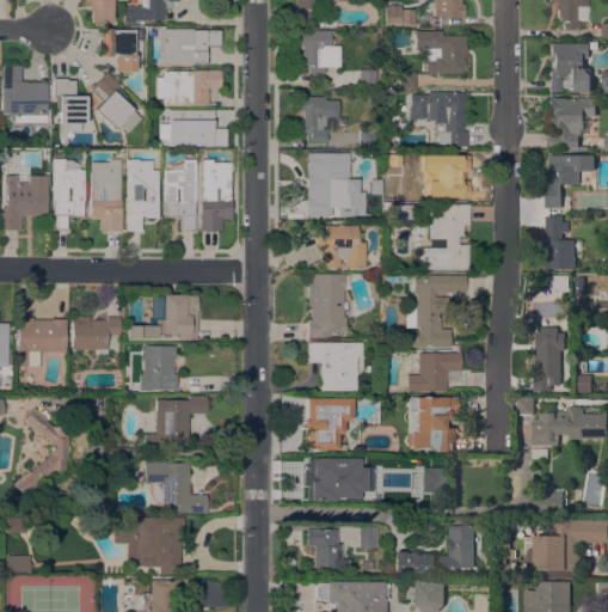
[(115,0),(115,23),(92,23),(92,12),(91,12),(91,2),(86,2),(86,0),(115,0)]
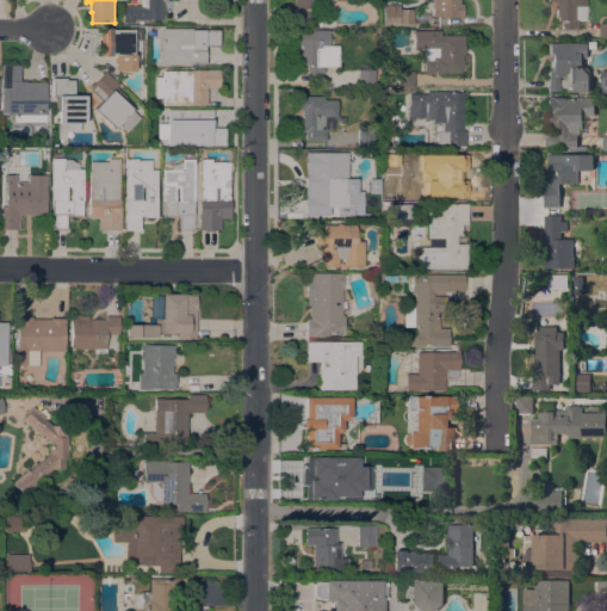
[(143,0),(165,0),(165,7),(166,7),(166,17),(165,17),(165,20),(135,20),(135,23),(125,23),(125,6),(143,6),(143,0)]
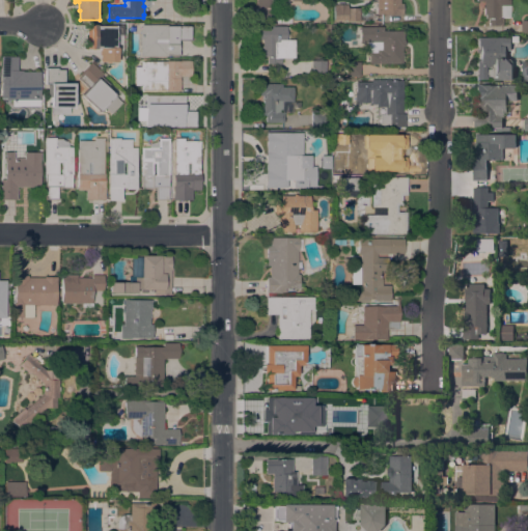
[(259,0),(302,0),(302,1),(294,1),(294,0),(279,0),(279,15),(293,15),(293,23),(278,23),(278,21),(259,21),(259,0)]
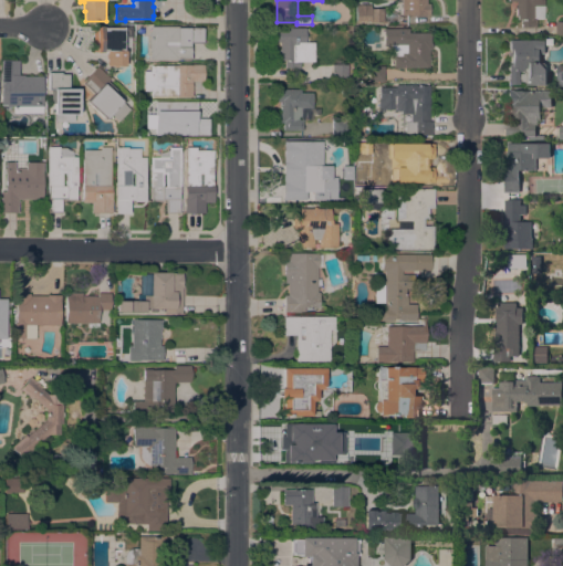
[(403,0),(429,0),(429,3),(431,3),(431,16),(403,16),(403,0)]
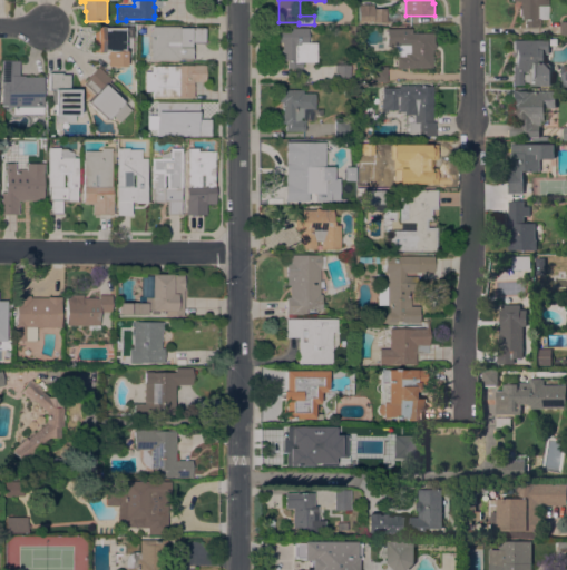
[(549,0),(549,20),(541,20),(541,27),(527,28),(527,20),(524,20),(524,16),(521,16),(521,1),(514,1),(514,0),(549,0)]
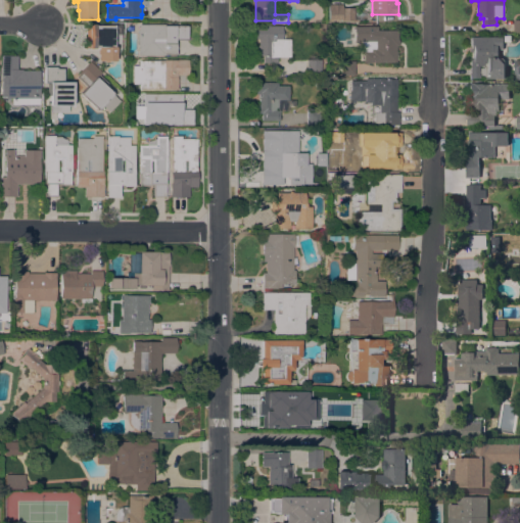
[(357,8),(357,20),(342,20),(342,18),(331,18),(331,3),(344,3),(344,7),(357,8)]
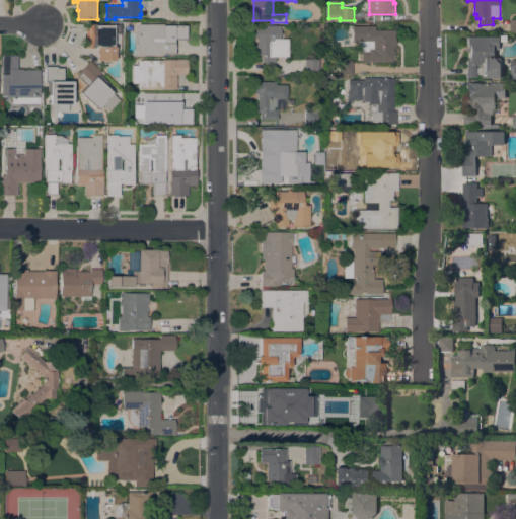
[(115,47),(117,47),(117,61),(98,61),(98,48),(94,48),(94,49),(91,49),(91,48),(87,48),(87,24),(115,25),(115,47)]
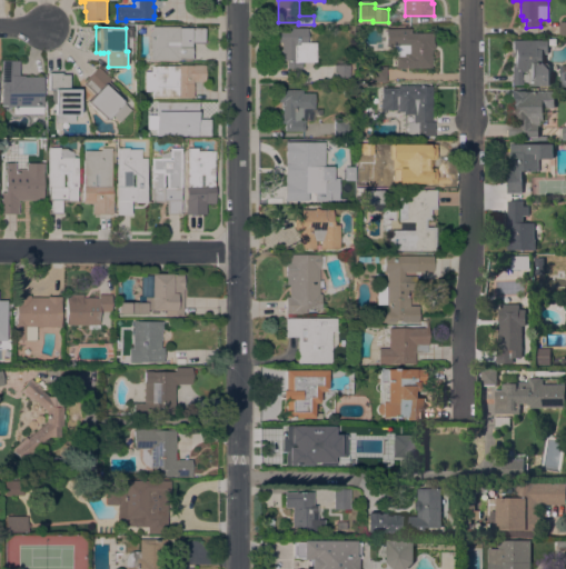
[(154,48),(152,48),(152,32),(154,32),(154,27),(181,27),(181,28),(207,28),(207,43),(195,43),(195,60),(154,60),(154,48)]
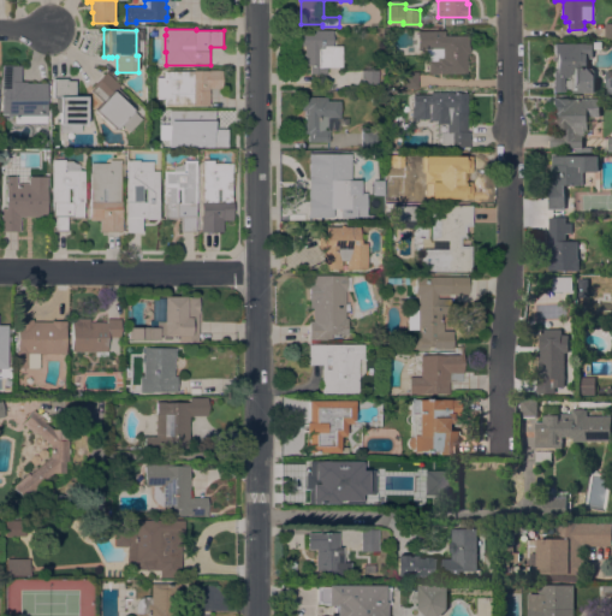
[(344,67),(328,67),(328,73),(313,73),(313,65),(309,65),(309,61),(307,61),(307,46),(301,46),(301,33),(310,33),(310,30),(334,30),(334,46),(344,46),(344,67)]
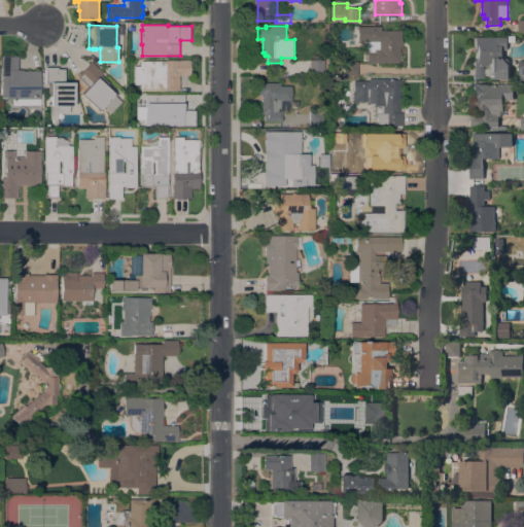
[(382,27),(382,30),(404,30),(404,45),(402,45),(402,63),(369,63),(368,44),(365,41),(359,41),(359,27),(382,27)]
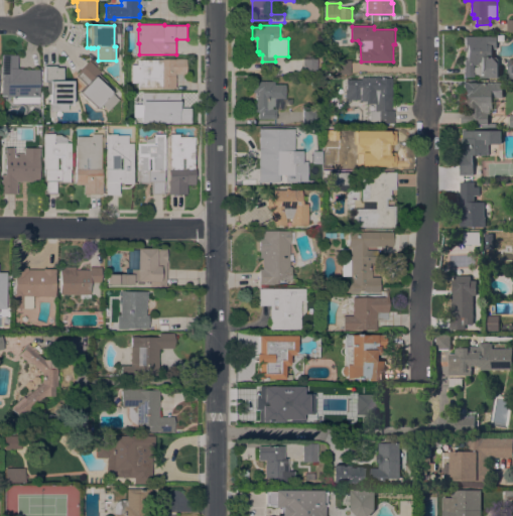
[(500,36),(499,48),(495,48),(495,56),(499,56),(502,59),(501,78),(481,78),(481,65),(474,65),(474,77),(466,77),(466,57),(468,57),(468,51),(465,51),(465,46),(466,46),(466,36),(500,36)]
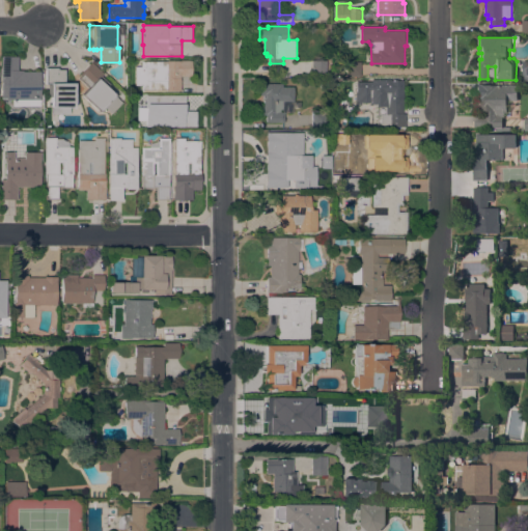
[(3,56),(20,56),(20,71),(25,71),(25,72),(43,72),(43,106),(15,106),(15,100),(3,100),(3,56)]
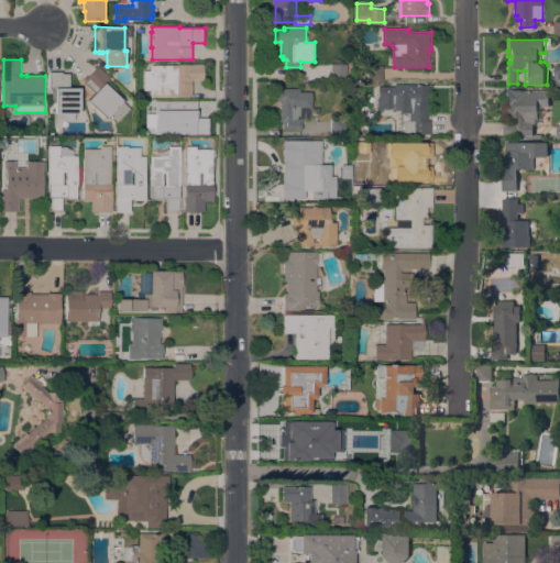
[(178,65),(178,64),(205,64),(205,80),(194,80),(194,97),(152,97),(152,90),(145,90),(145,70),(152,70),(152,65),(178,65)]
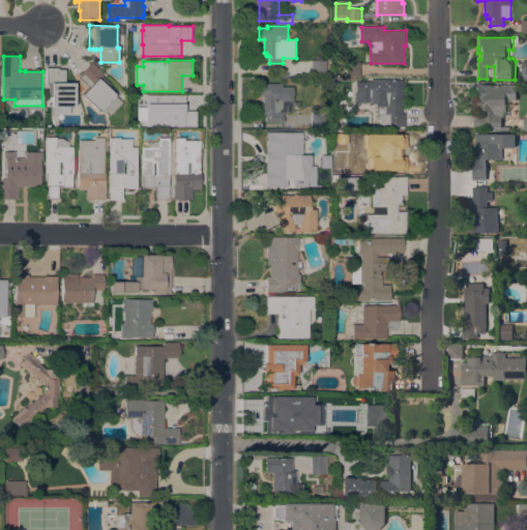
[(327,74),(313,74),(313,60),(327,60),(327,74)]
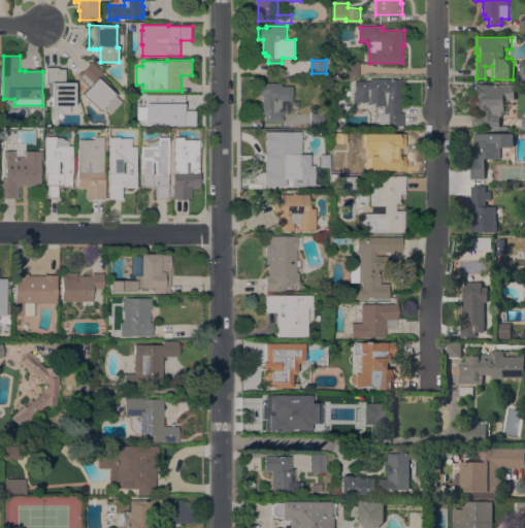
[(83,94),(90,87),(80,78),(83,76),(80,74),(92,61),(104,73),(102,75),(110,85),(108,87),(116,94),(124,102),(110,114),(105,109),(102,111),(101,110),(100,111),(83,94)]
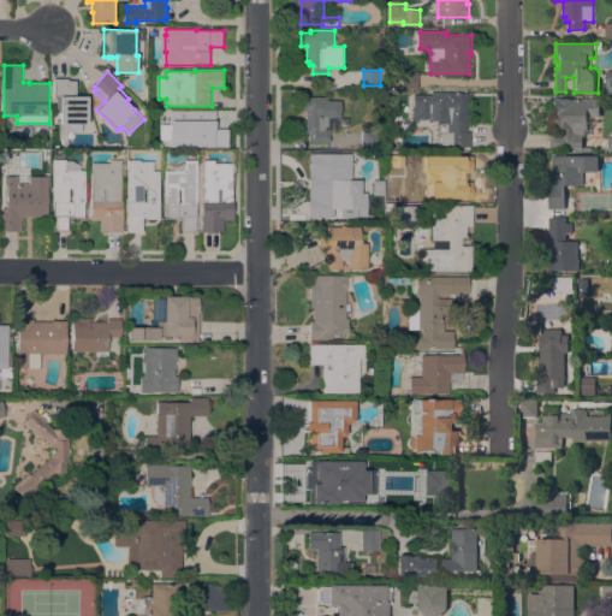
[(420,88),(403,88),(403,72),(420,72),(420,88)]
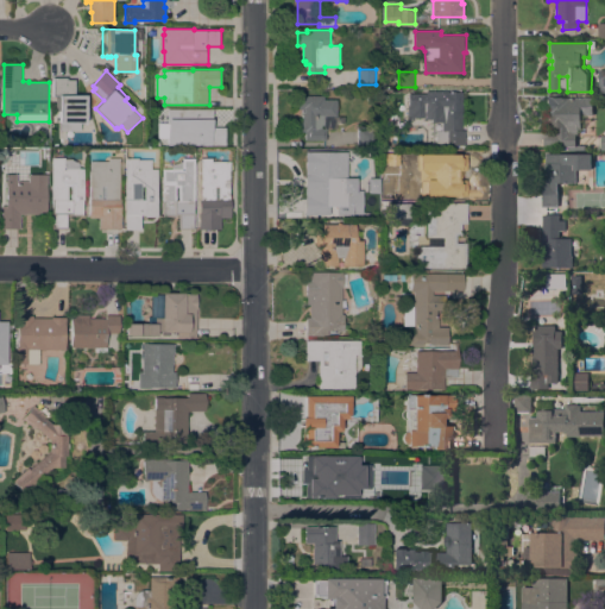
[(88,124),(75,124),(75,131),(62,131),(62,111),(57,112),(57,96),(55,96),(55,79),(68,79),(68,80),(76,80),(76,95),(87,95),(88,124)]
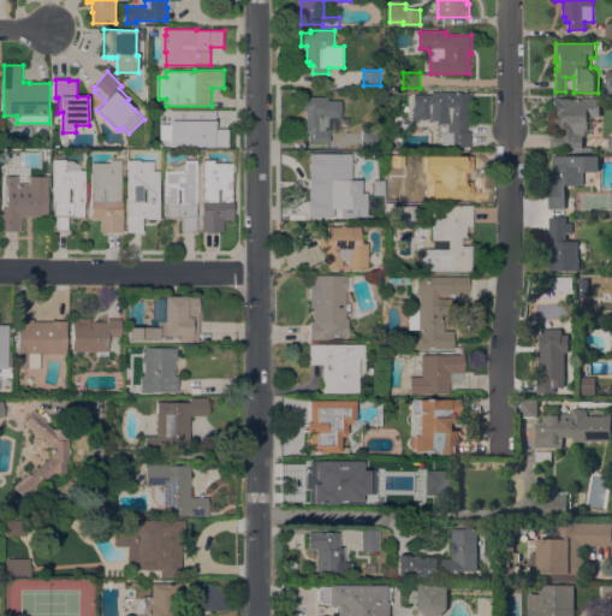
[(453,92),(453,93),(469,93),(469,132),(471,132),(471,147),(444,147),(444,132),(449,132),(449,124),(438,124),(438,120),(429,120),(429,119),(414,119),(414,107),(415,107),(415,95),(433,95),(433,92),(453,92)]
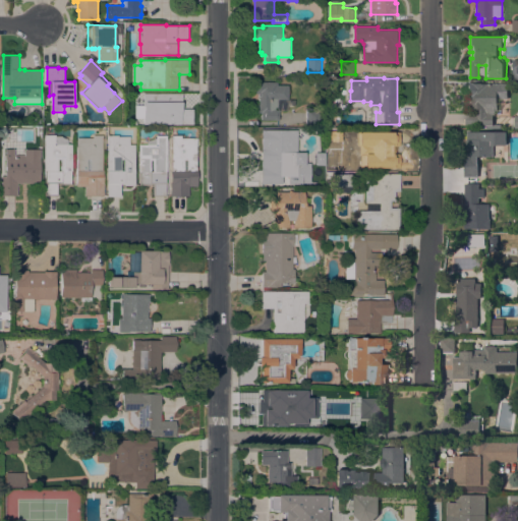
[(280,120),(263,120),(263,113),(259,113),(259,103),(260,103),(260,99),(260,94),(254,94),(254,82),(265,82),(279,82),(279,85),(290,85),(289,99),(279,99),(279,107),(277,107),(277,110),(280,110),(280,120)]
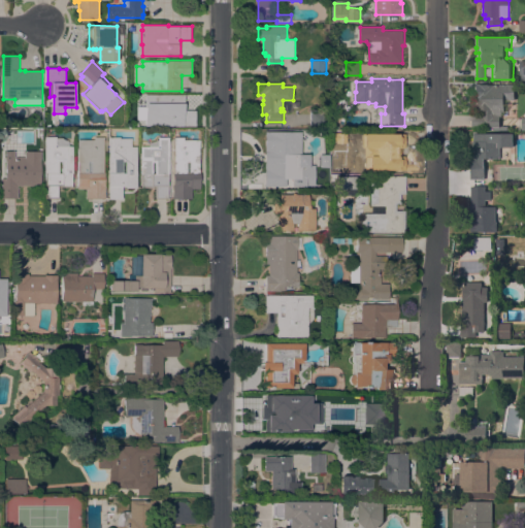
[(504,111),(504,116),(502,116),(502,126),(511,126),(511,130),(497,130),(497,127),(474,127),(474,114),(483,114),(483,110),(478,110),(478,99),(474,99),(474,84),(479,84),(479,85),(497,85),(497,84),(518,84),(517,98),(507,98),(506,111),(504,111)]
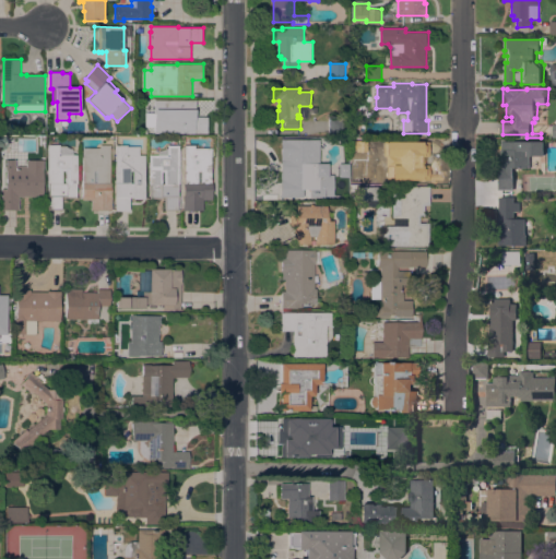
[(155,133),(155,127),(150,127),(150,113),(155,113),(155,100),(197,100),(197,114),(197,117),(209,117),(209,134),(155,133)]
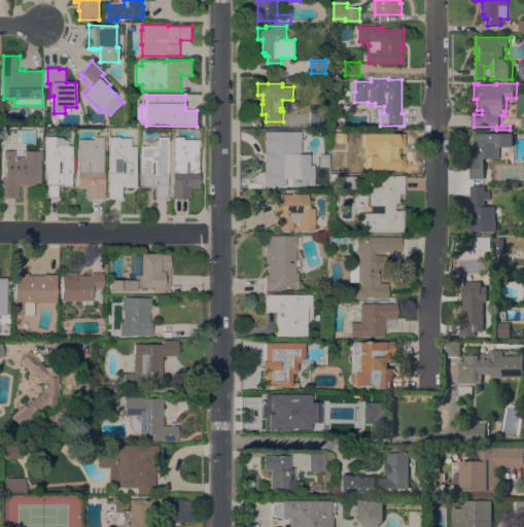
[(311,111),(326,111),(326,126),(311,126),(311,111)]
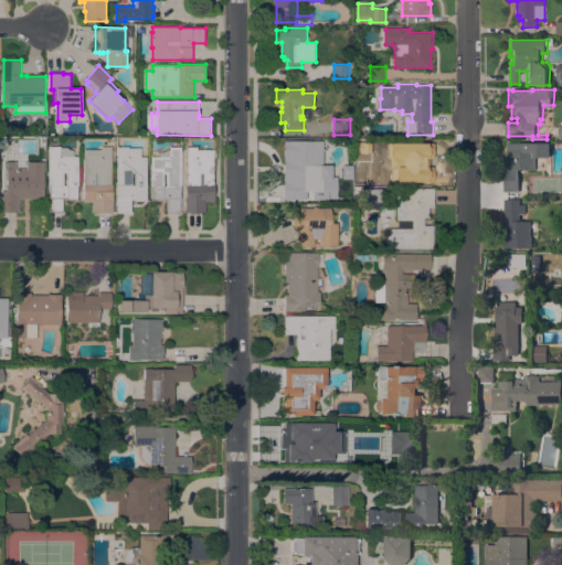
[(356,148),(356,139),(366,139),(366,148),(356,148)]
